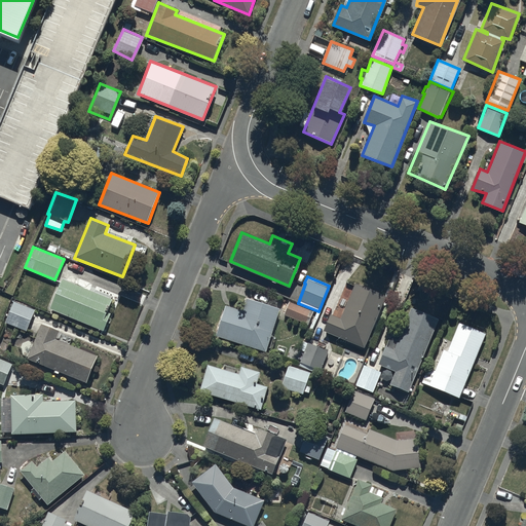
[(62,278),(49,309),(103,331),(110,313),(106,311),(111,299),(62,278)]
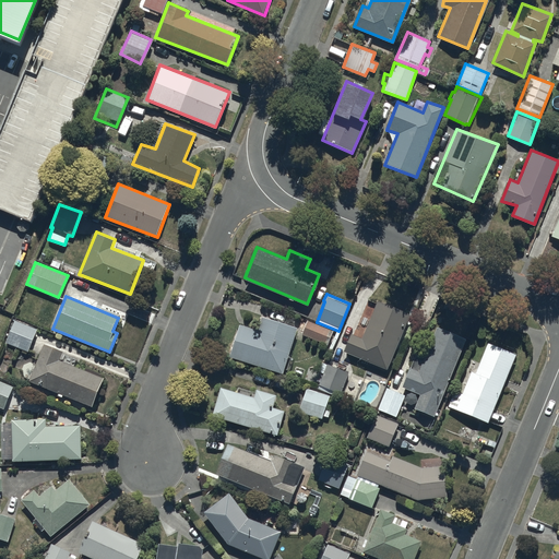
[(352,333),(345,352),(388,369),(409,314),(378,301),(363,337),(352,333)]
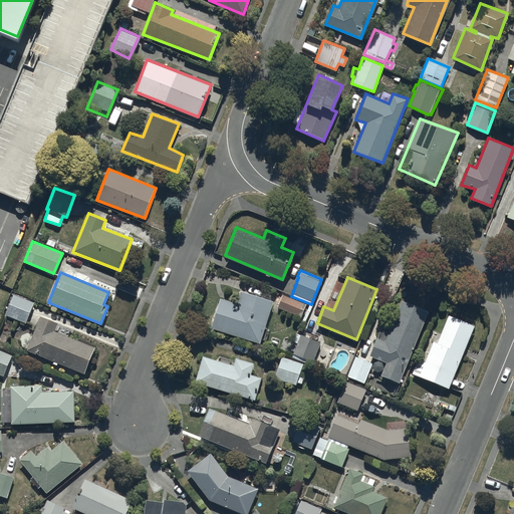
[(220,297),(210,328),(260,343),(273,301),(239,291),(236,302),(220,297)]
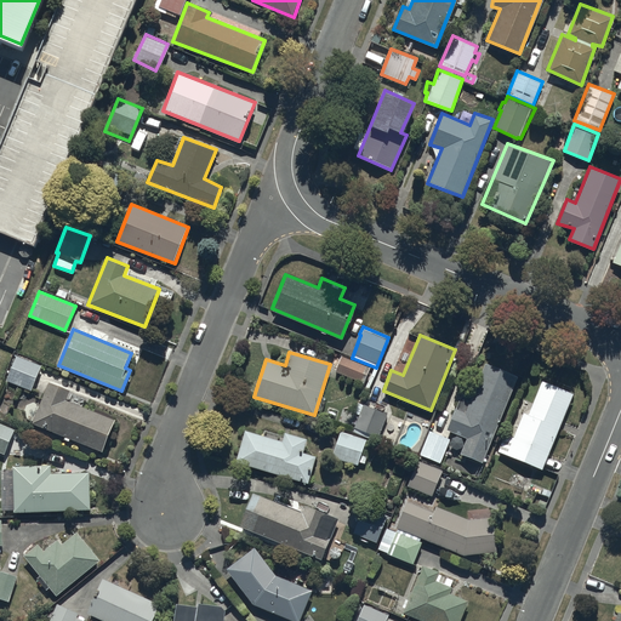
[(40,363),(16,354),(6,381),(30,389),(40,363)]
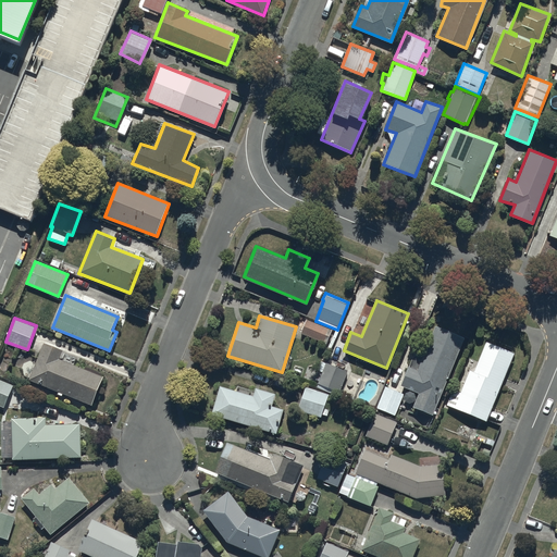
[(332,330),(307,319),(300,333),(325,344),(332,330)]
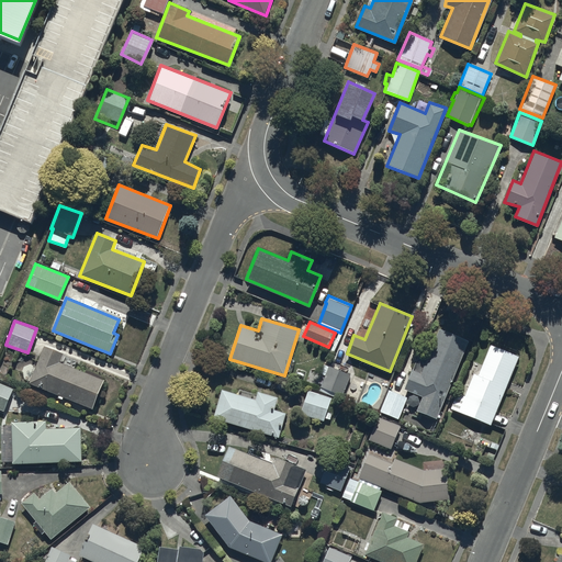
[(422,397),(417,409),(437,418),(470,340),(440,328),(422,373),(412,369),(403,389),(422,397)]
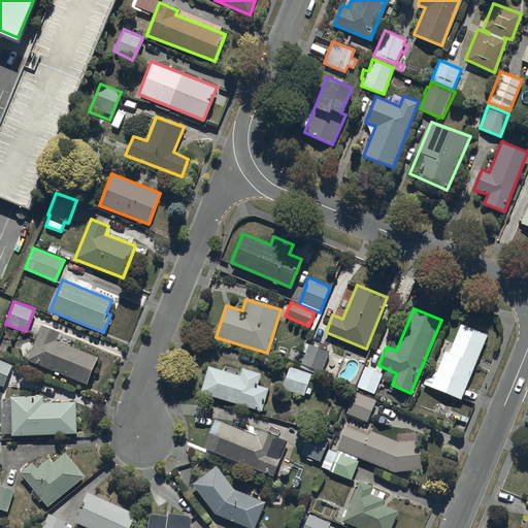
[(420,383),(462,398),(488,334),(461,323),(450,353),(446,350),(436,372),(427,368),(420,383)]
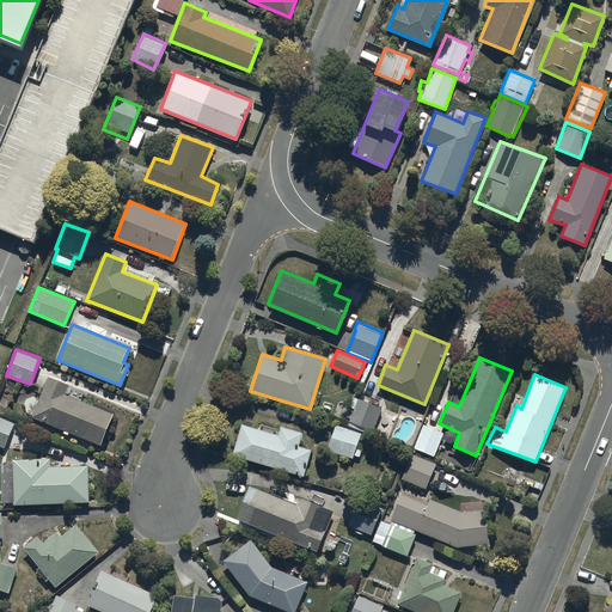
[(31,417),(99,446),(114,414),(65,393),(69,385),(48,375),(31,417)]
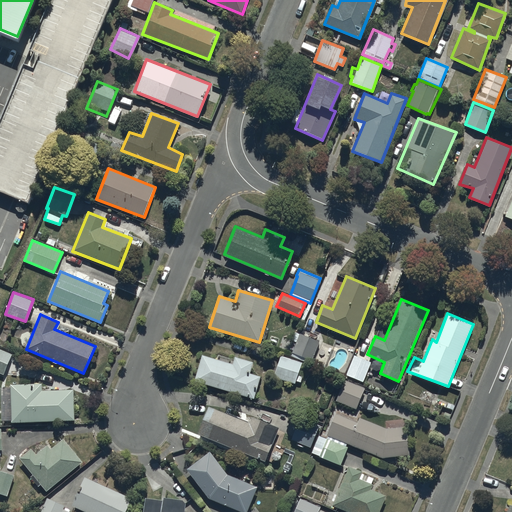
[(319,340),(298,332),(289,355),(308,362),(309,359),(311,360),(319,340)]
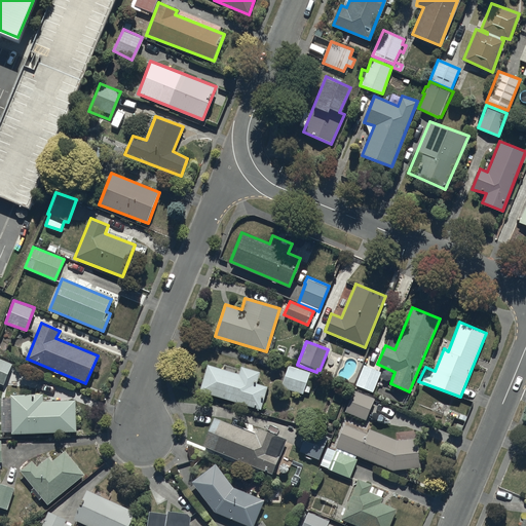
[(0,358),(0,383),(2,384),(11,364),(0,358)]
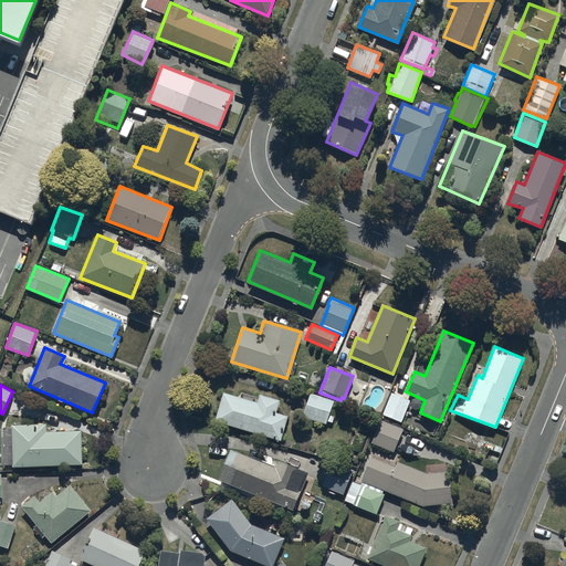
[(215,422),(282,441),(289,415),(278,411),(281,399),(260,394),(258,401),(223,391),(215,422)]
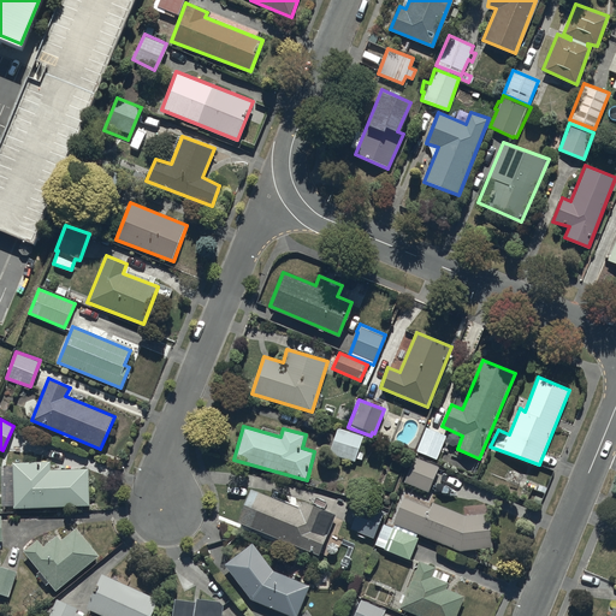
[(362,436),(337,427),(329,454),(354,462),(355,457),(361,460),(363,452),(357,450),(362,436)]
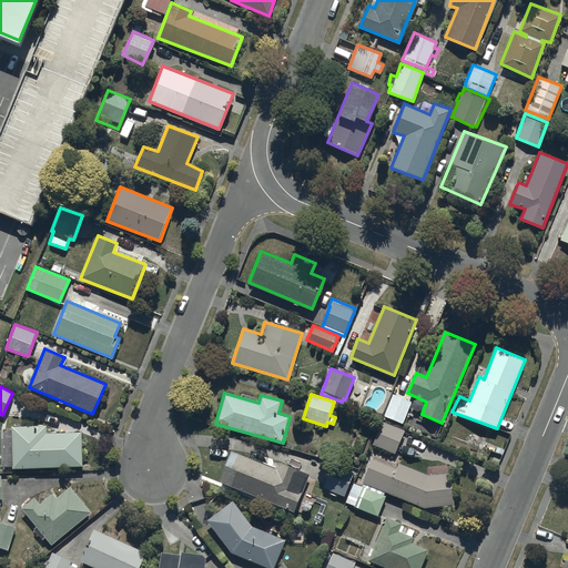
[(411,401),(392,394),(383,415),(402,423),(411,401)]
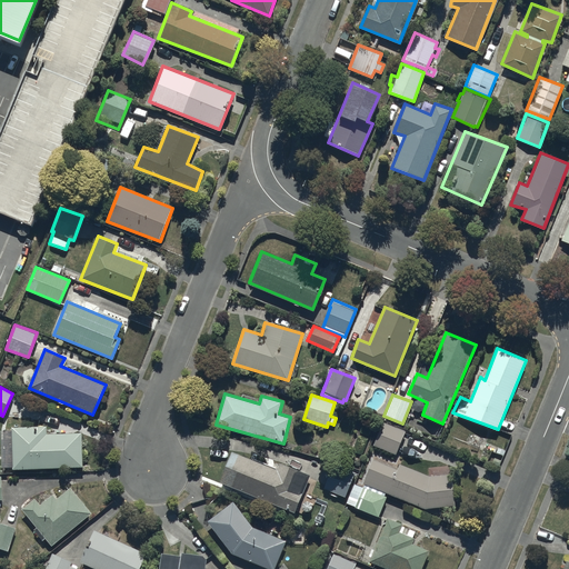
[(405,431),(382,421),(372,443),(395,453),(405,431)]
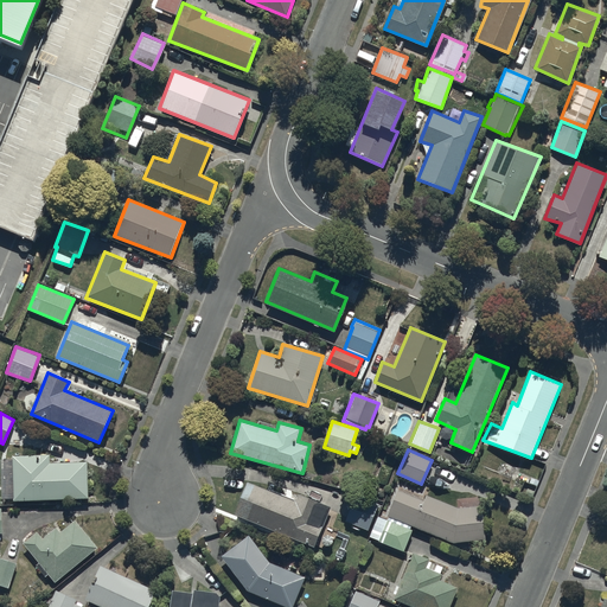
[(89,498),(87,460),(50,464),(50,455),(12,458),(13,500),(89,498)]
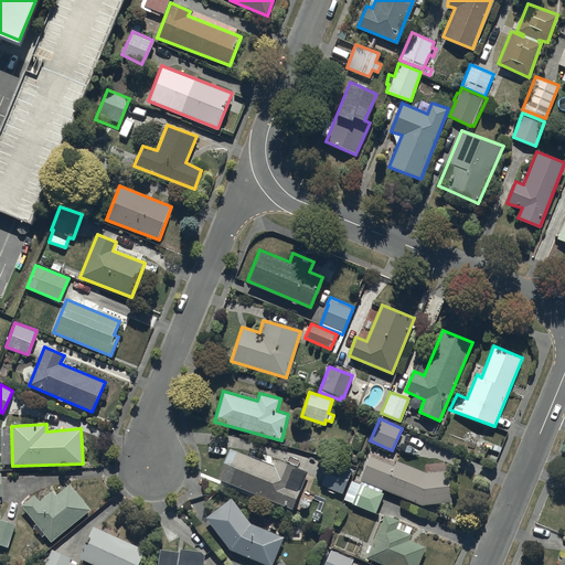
[(217,479),(292,510),(309,471),(277,459),(276,466),(230,449),(217,479)]
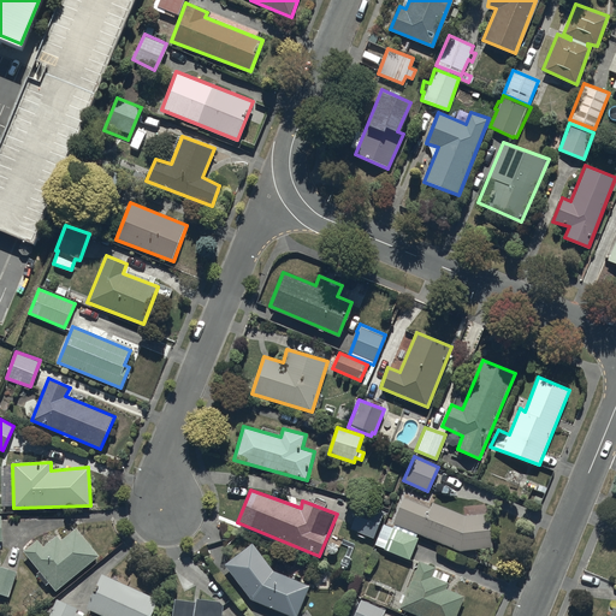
[(403,496),(394,525),(460,550),(492,549),(490,513),(465,515),(433,503),(431,507),(403,496)]
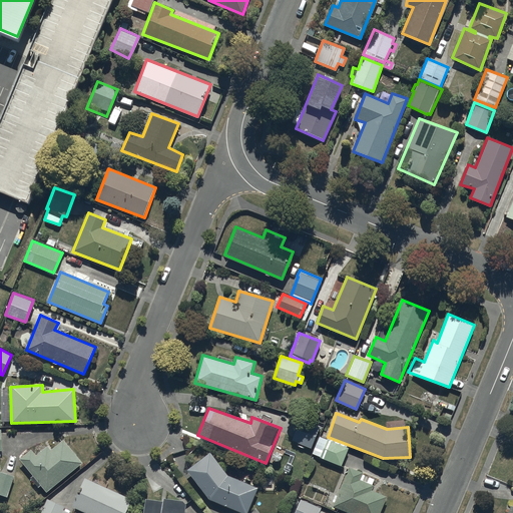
[(310,448),(320,426),(301,417),(291,440),(310,448)]
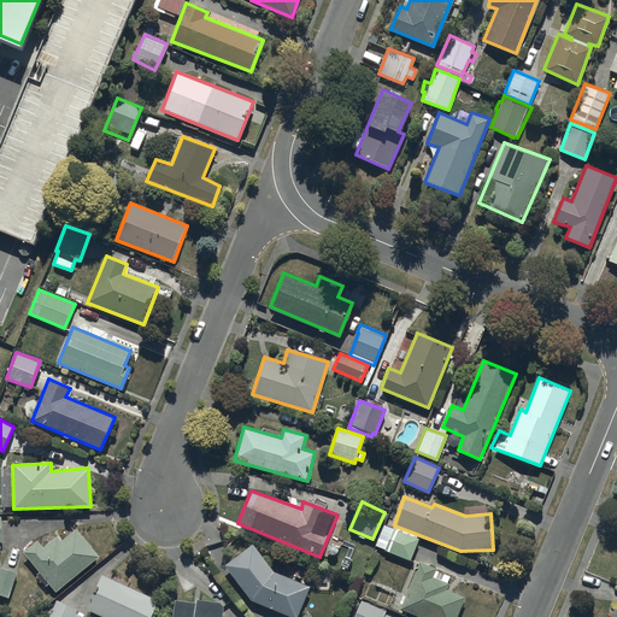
[(418,536),(393,527),(393,528),(383,523),(375,545),(410,559),(418,536)]
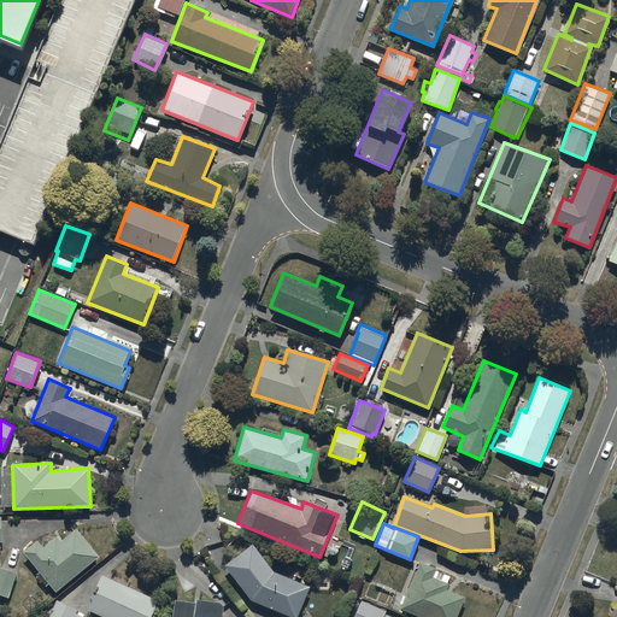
[(39,540),(25,551),(56,588),(98,556),(76,528),(62,539),(58,534),(41,547),(39,540)]
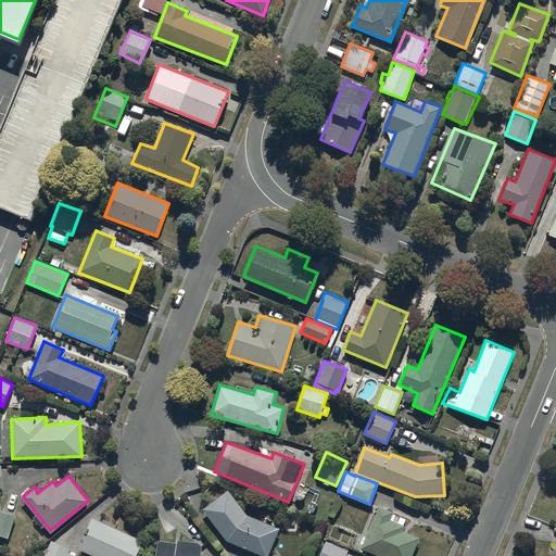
[(227,542),(262,555),(267,555),(279,528),(247,515),(229,489),(203,507),(227,542)]
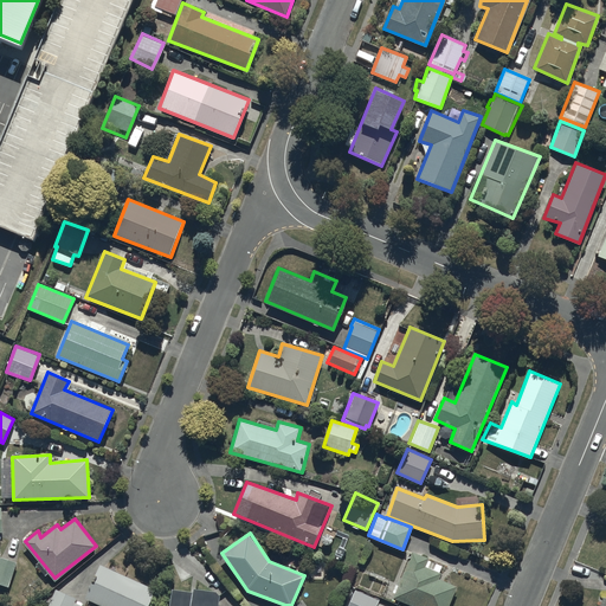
[(392,598),(414,605),(449,605),(457,586),(439,580),(443,572),(426,566),(430,556),(411,549),(392,598)]
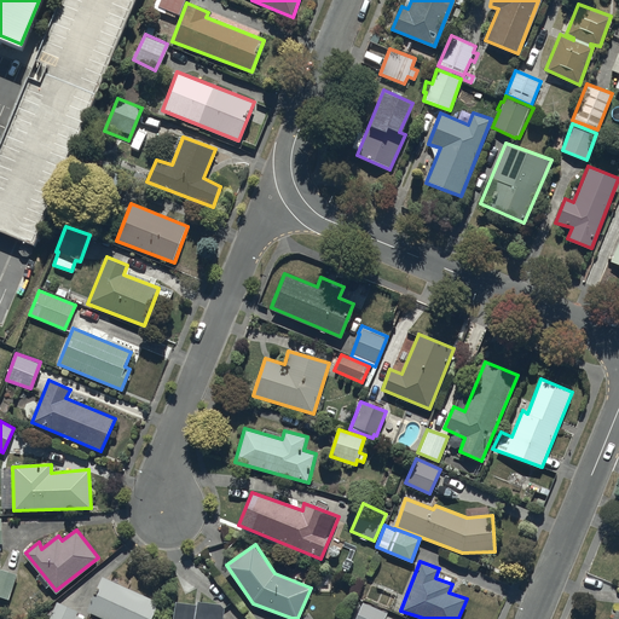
[(16,574),(0,568),(0,597),(7,600),(16,574)]
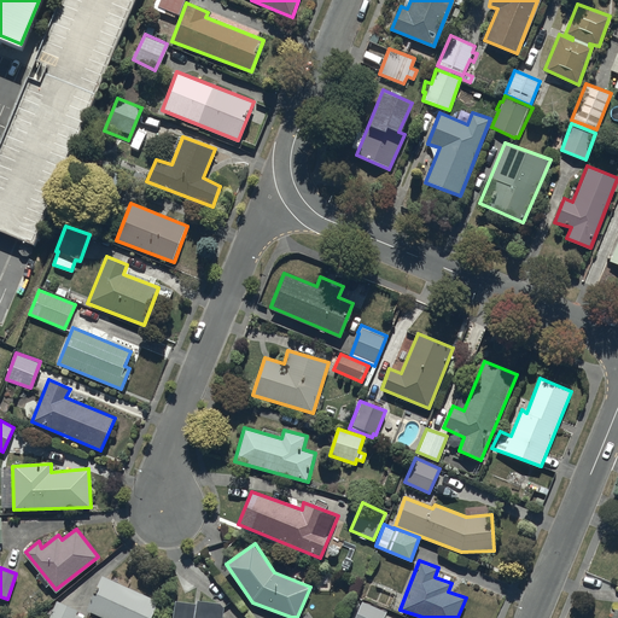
[(101,576),(86,610),(105,617),(151,617),(158,602),(101,576)]
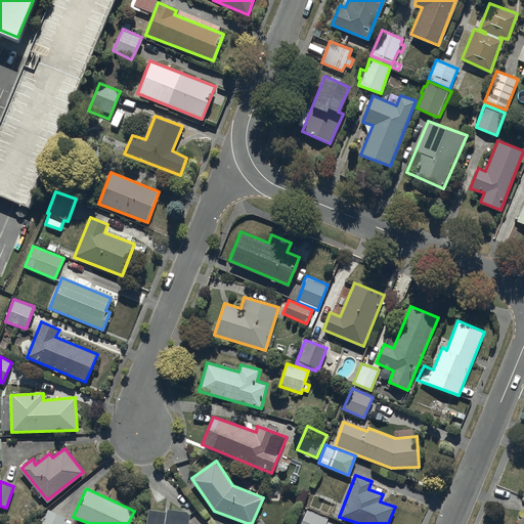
[(66,516),(48,509),(41,523),(72,523),(63,521),(66,516)]
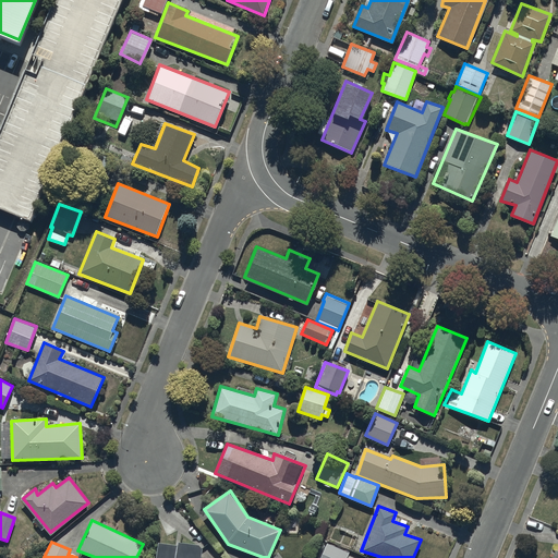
[(158,543),(156,557),(201,557),(203,545),(178,542),(178,545),(158,543)]
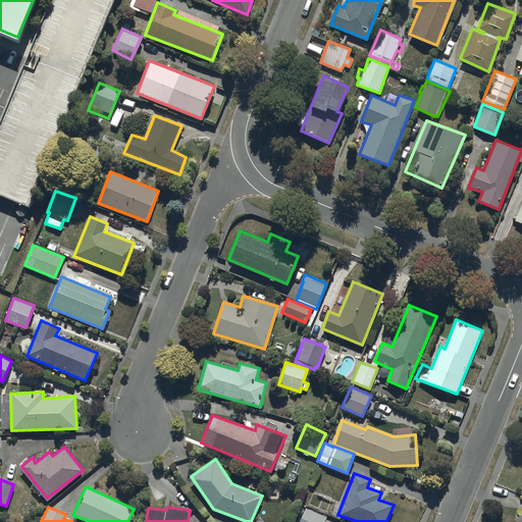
[(322,521),(325,516),(306,508),(299,521),(322,521)]
